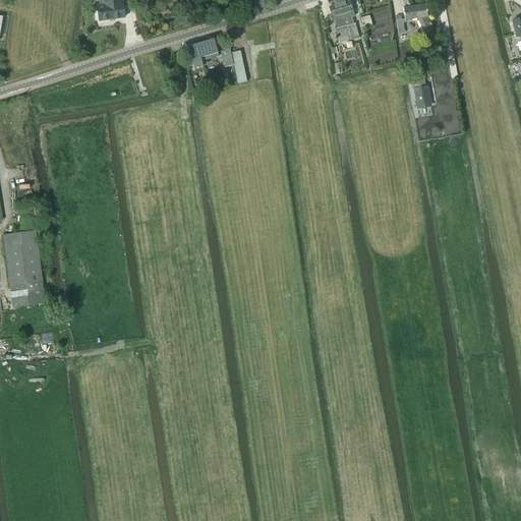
[(103,0),(104,5),(97,6),(99,21),(125,18),(123,3),(121,3),(120,0),(103,0)]
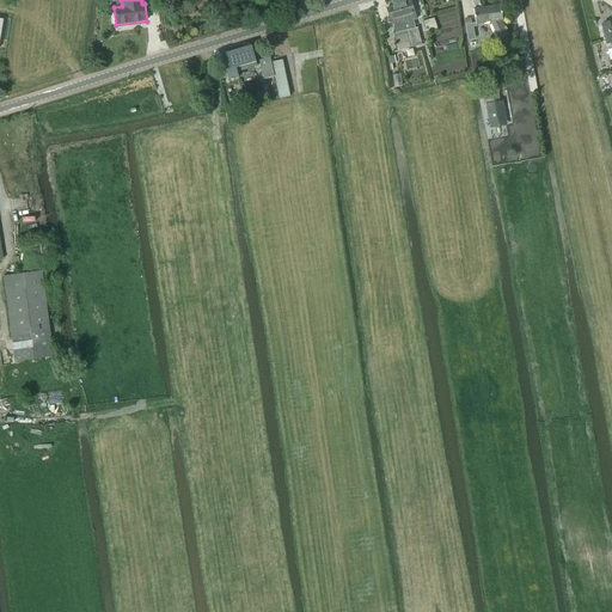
[(485,7),(482,0),(472,0),(477,10),(473,10),(476,24),(483,23),(490,23),(497,38),(508,34),(502,20),(500,5),(485,7)]
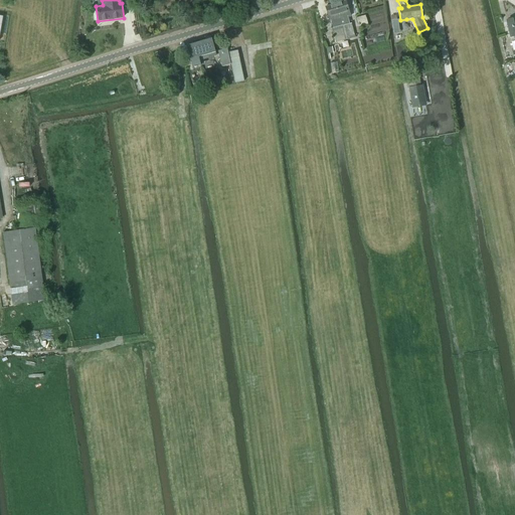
[(349,24),(347,17),(350,17),(346,1),(336,4),(345,39),(347,39),(355,37),(351,23),(349,24)]
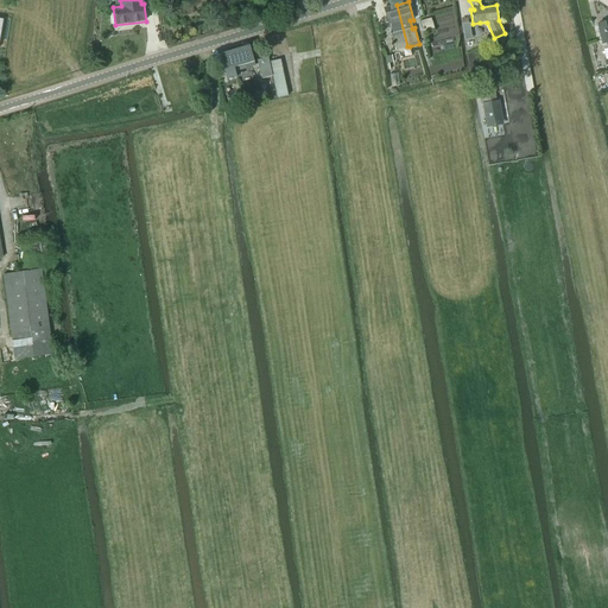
[(407,46),(397,5),(385,7),(390,26),(391,25),(392,35),(391,35),(394,50),(407,46)]
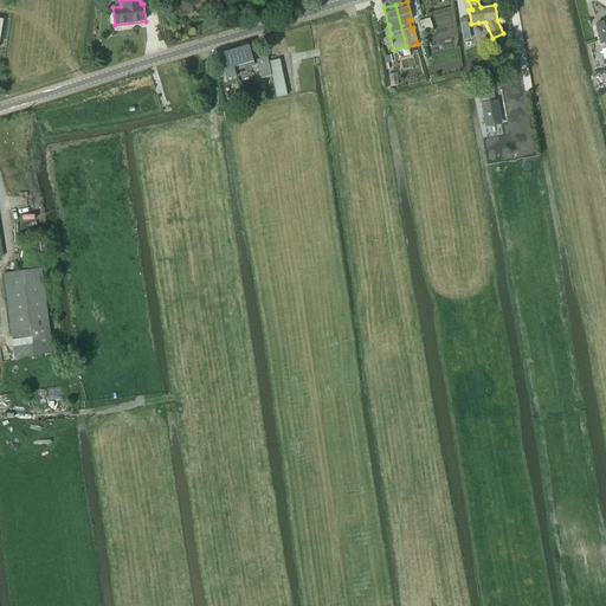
[(255,66),(249,45),(227,52),(226,49),(220,51),(220,53),(219,55),(226,79),(236,77),(234,72),(255,66)]
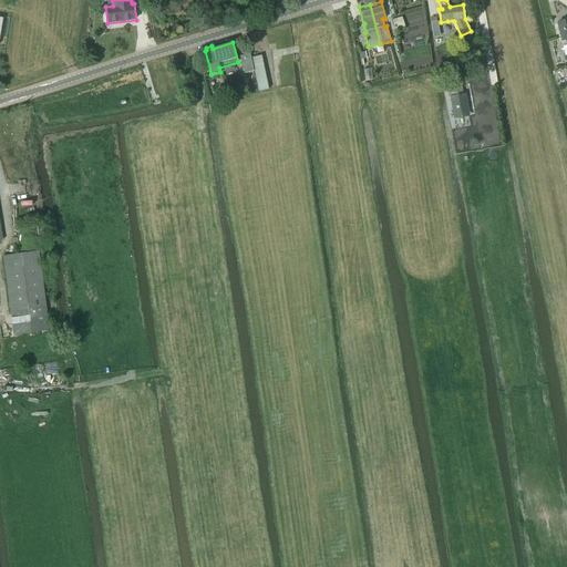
[(254,71),(250,58),(250,53),(249,54),(239,57),(244,74),(254,71)]
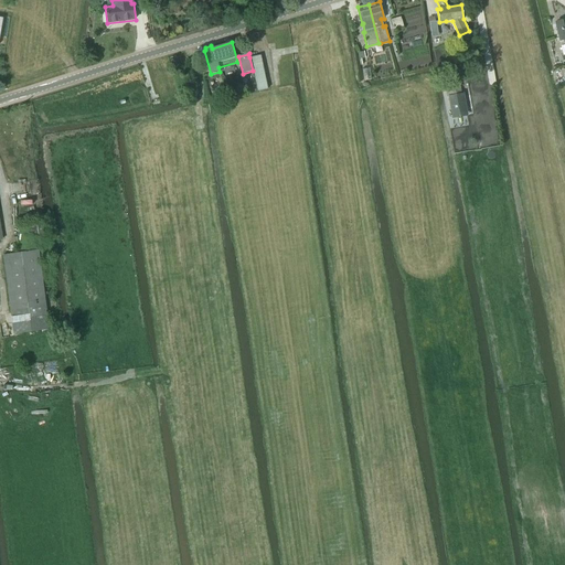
[(253,71),(257,92),(267,89),(260,55),(249,57),(253,71)]
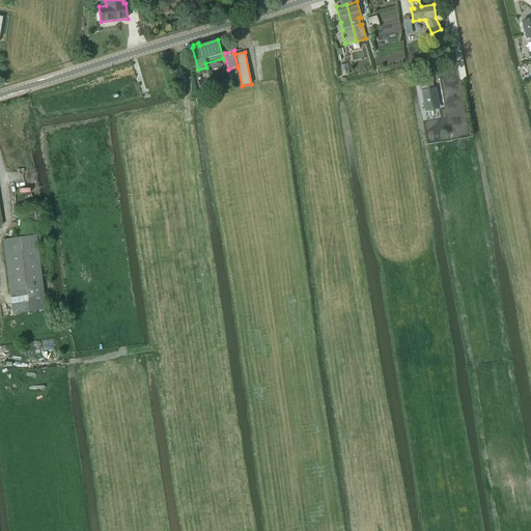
[(424,112),(440,109),(436,88),(420,91),(424,112)]
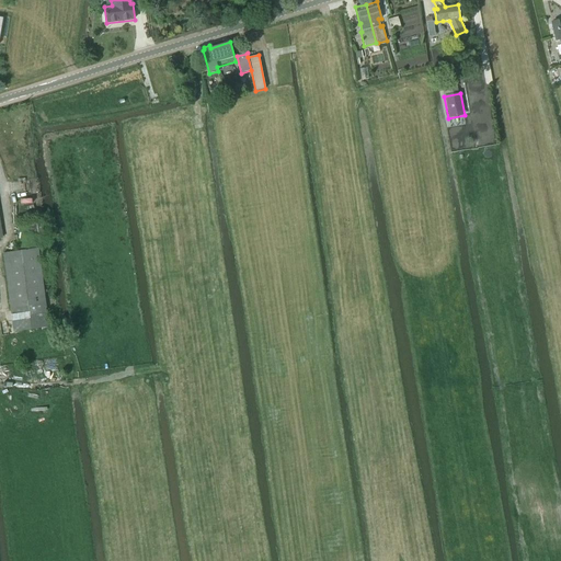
[(43,221),(36,222),(37,236),(45,235),(43,221)]
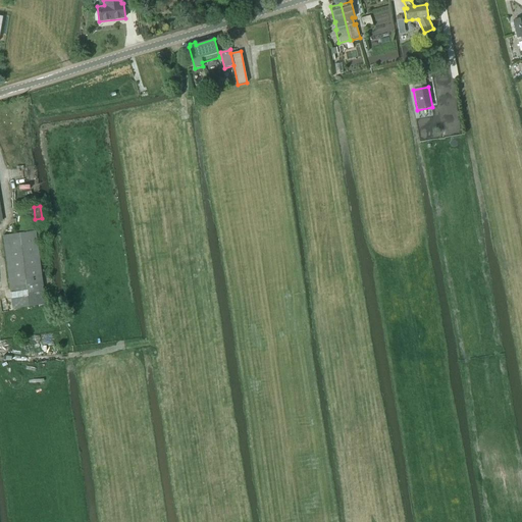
[(36,231),(3,237),(9,288),(10,296),(12,309),(45,304),(43,291),(42,282),(36,231)]
